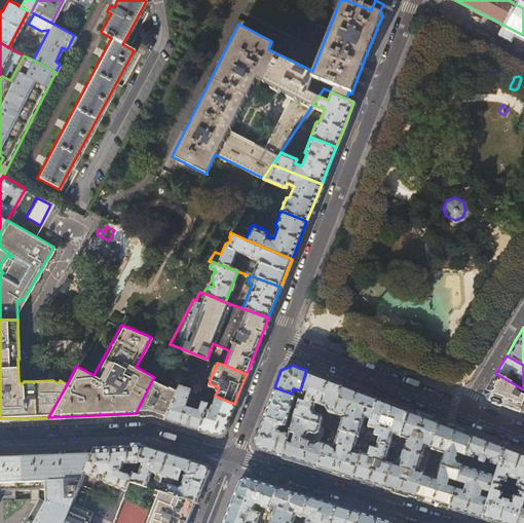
[(324,377),(306,370),(300,390),(299,397),(293,414),(319,422),(323,411),(320,410),(322,406),(320,403),(324,404),(326,409),(333,411),(341,383),(324,377)]
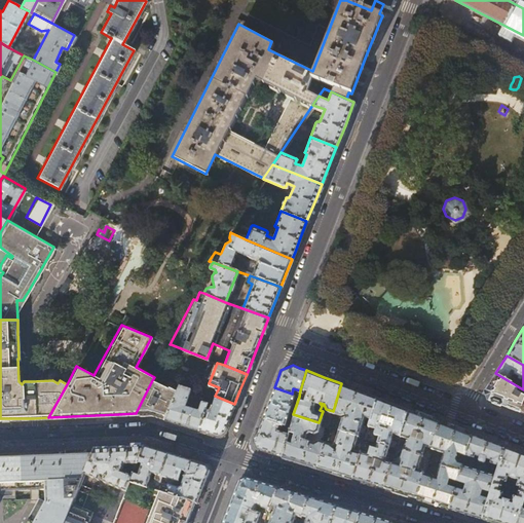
[(523,389),(495,373),(484,390),(487,398),(502,404),(519,410),(523,397),(523,389)]
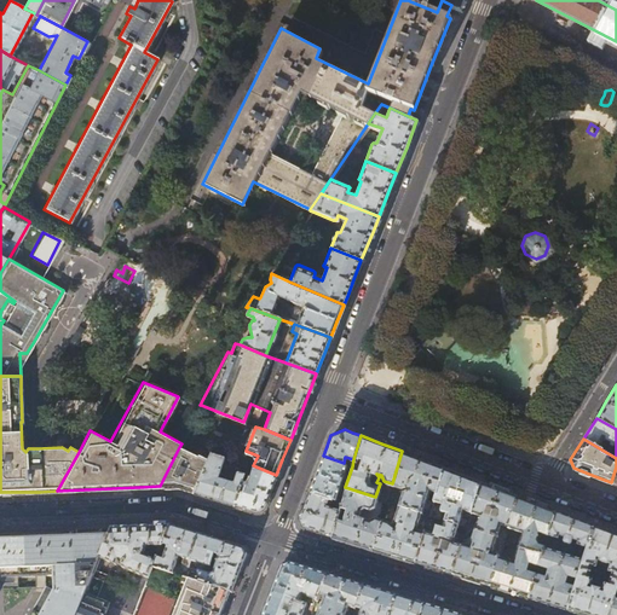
[(179,447),(160,486),(176,486),(192,492),(207,460),(179,447)]
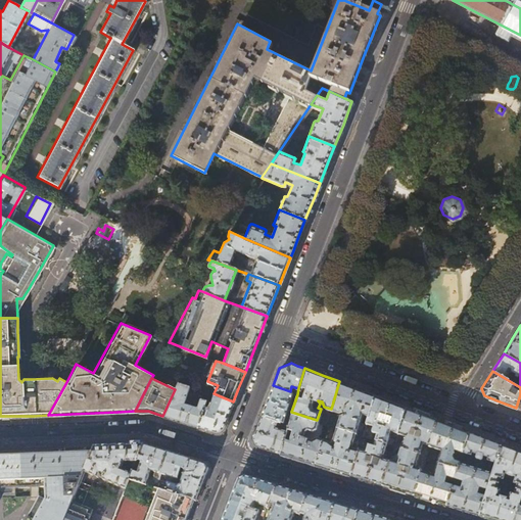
[(356,388),(339,381),(331,409),(337,411),(343,409),(342,410),(342,411),(342,412),(343,412),(344,413),(339,415),(335,426),(354,431),(356,432),(361,413),(368,415),(374,394),(356,388)]
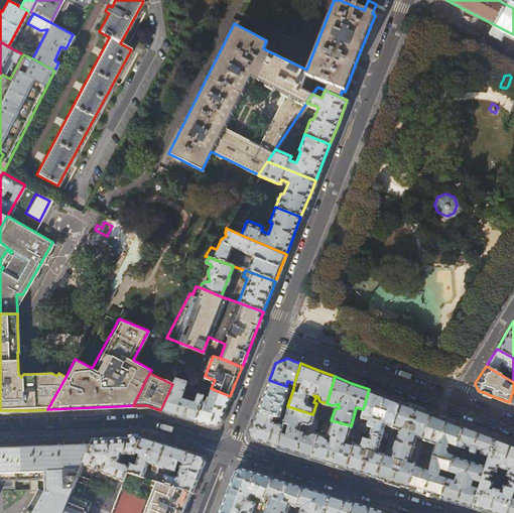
[(202,398),(206,386),(201,384),(196,398),(194,397),(193,400),(182,396),(187,381),(175,377),(172,384),(160,410),(178,415),(195,420),(202,398)]
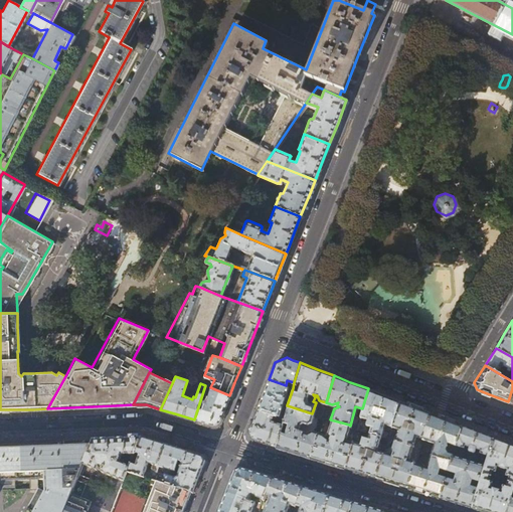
[(286,385),(269,379),(264,392),(257,407),(273,413),(276,414),(284,417),(285,411),(281,410),(288,386),(286,385)]
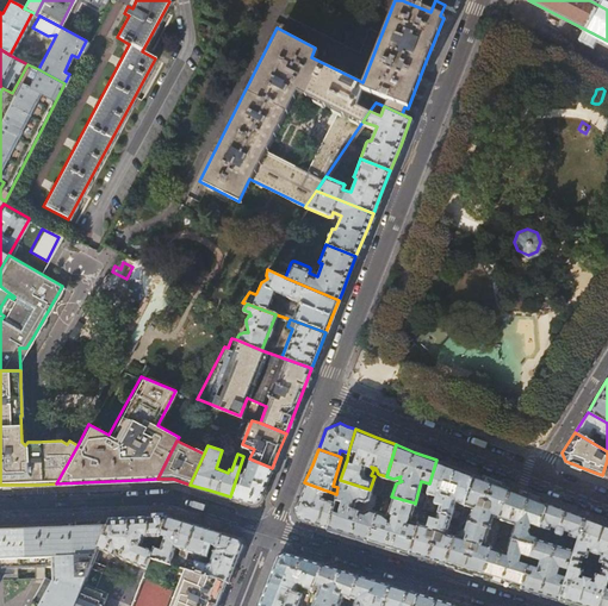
[(267,481),(272,468),(249,458),(247,468),(244,468),(243,470),(243,472),(239,470),(230,497),(240,500),(252,504),(260,500),(267,481)]
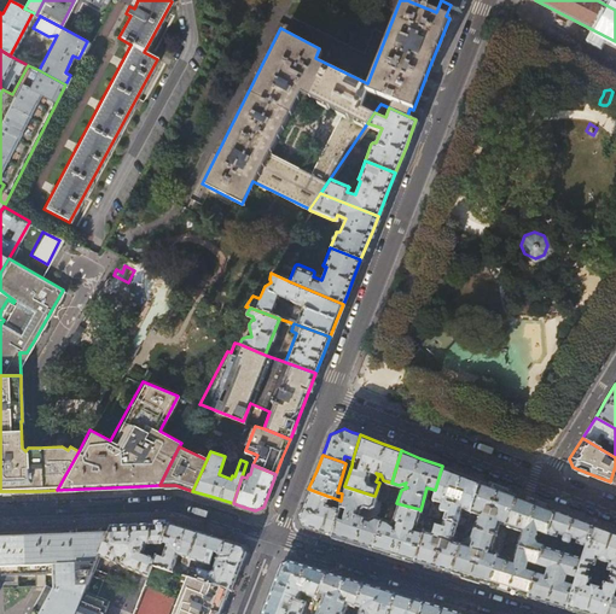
[(455,472),(442,466),(435,490),(431,498),(441,501),(439,508),(441,508),(441,512),(445,513),(442,518),(457,521),(460,507),(464,508),(464,512),(469,513),(478,480),(455,472)]
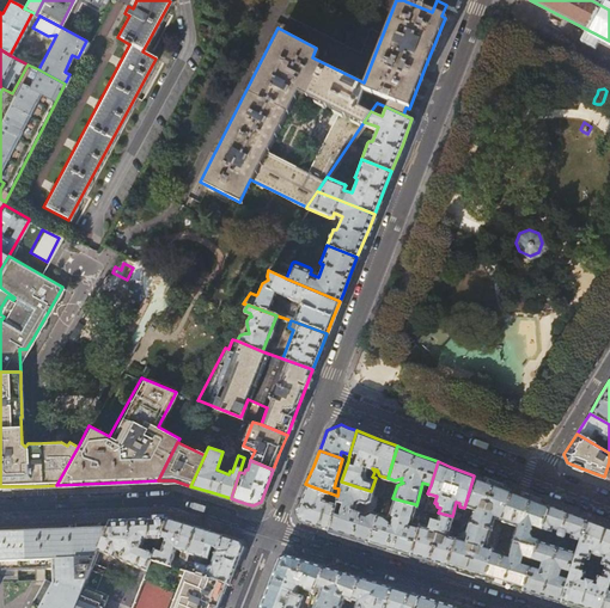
[(492,483),(474,476),(464,508),(463,510),(470,511),(463,538),(459,536),(461,532),(459,532),(462,527),(458,526),(457,528),(456,533),(455,536),(446,565),(477,575),(482,577),(492,546),(501,520),(511,490),(492,483)]
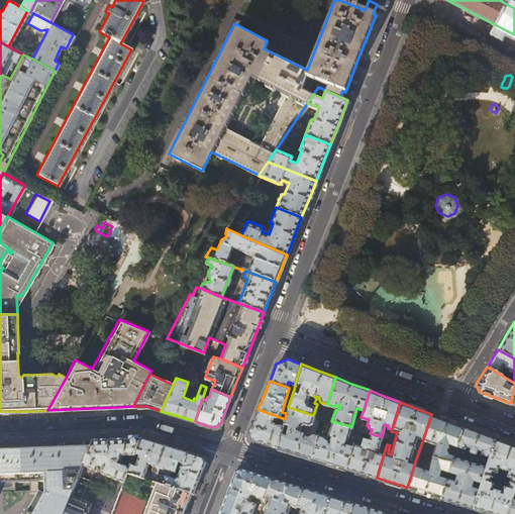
[(288,407),(286,413),(285,419),(276,446),(293,451),(310,457),(318,433),(312,431),(307,433),(303,432),(306,431),(307,426),(310,427),(313,415),(288,407)]
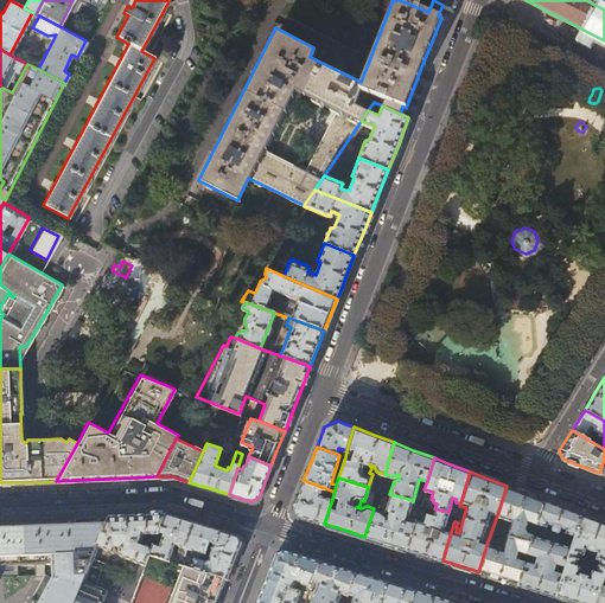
[(319,495),(322,487),(303,480),(298,494),(292,507),(297,515),(310,519),(324,524),(335,492),(325,488),(323,496),(319,495)]
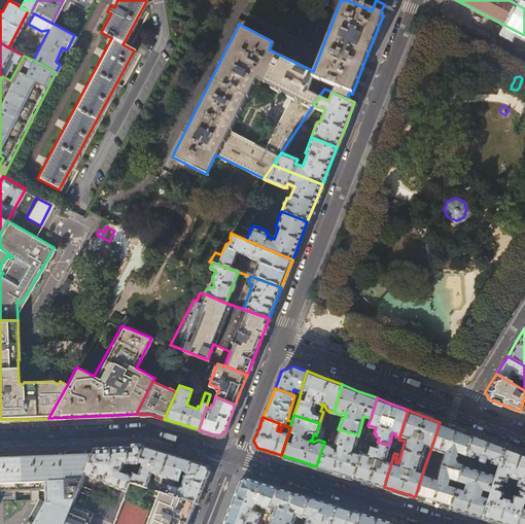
[(455,428),(440,422),(431,448),(444,452),(436,478),(426,475),(427,472),(423,470),(415,497),(435,503),(449,507),(455,487),(448,485),(450,478),(457,480),(462,464),(465,454),(471,434),(455,428)]
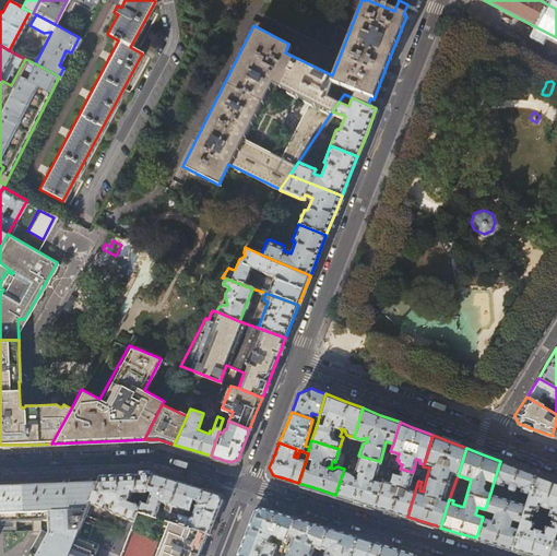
[(374,477),(379,461),(358,456),(354,470),(357,472),(356,475),(350,470),(344,469),(335,495),(355,500),(374,506),(381,480),(374,477)]
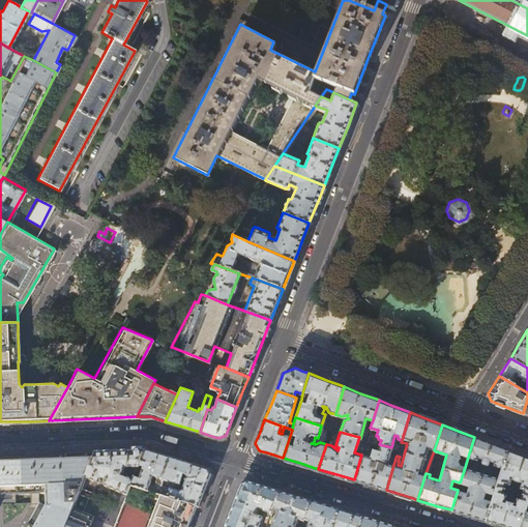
[(490,443),(474,437),(468,457),(477,460),(478,457),(482,459),(481,462),(478,464),(476,471),(465,467),(460,482),(468,486),(466,493),(458,490),(451,509),(468,515),(485,520),(490,502),(482,499),(485,491),(493,494),(498,477),(490,475),(493,465),(501,467),(506,449),(490,443)]
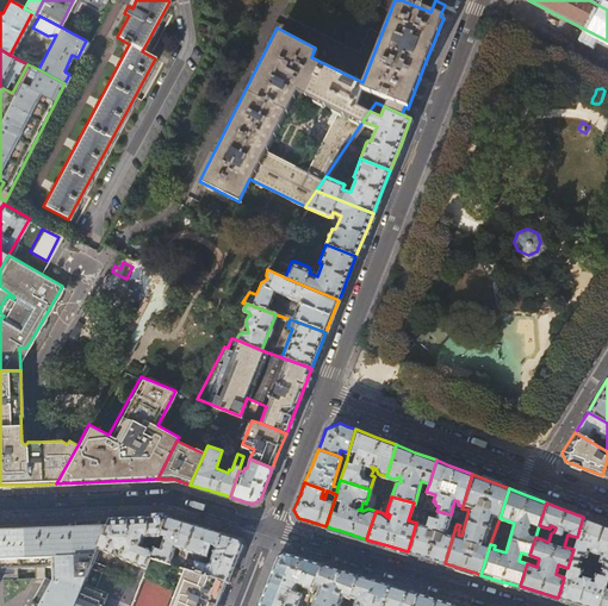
[(445,531),(451,514),(436,511),(435,518),(428,516),(426,524),(417,522),(416,523),(408,551),(427,557),(445,563),(453,535),(445,531)]
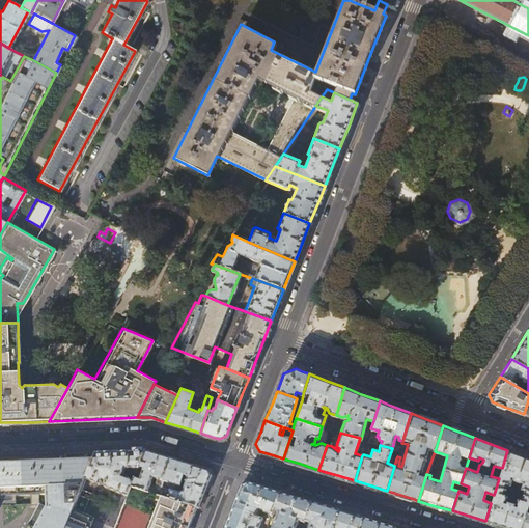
[(94,450),(91,457),(82,480),(86,482),(87,479),(119,492),(126,495),(130,485),(132,479),(123,475),(127,467),(137,467),(138,465),(144,448),(136,448),(115,449),(94,450)]
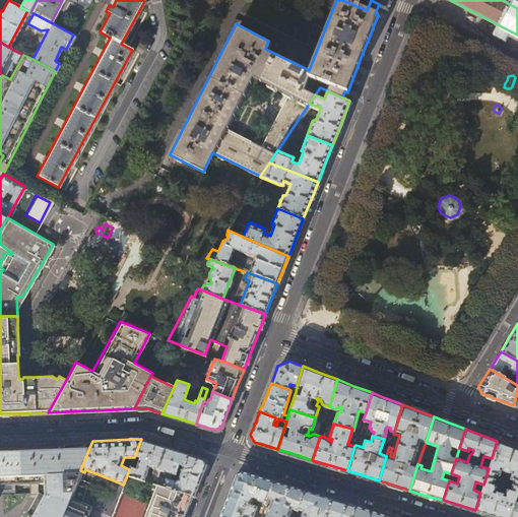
[(138,456),(139,458),(136,468),(130,466),(129,469),(127,475),(154,483),(156,475),(165,446),(148,441),(141,439),(135,455),(138,456)]
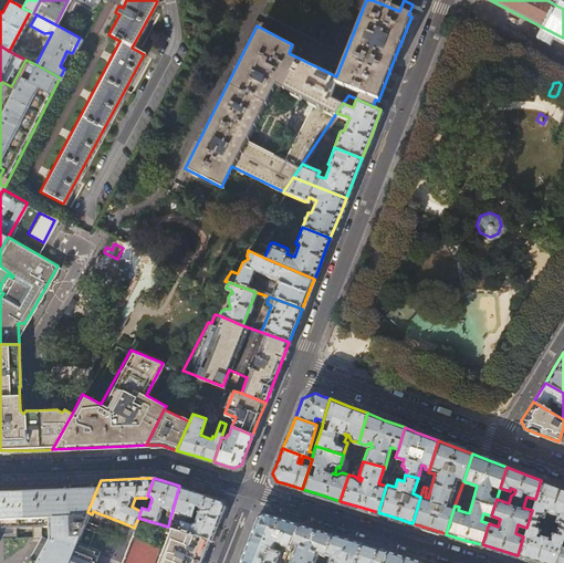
[(563,488),(541,480),(535,499),(532,510),(526,528),(523,537),(518,555),(535,561),(541,562),(554,562),(563,532),(563,488)]
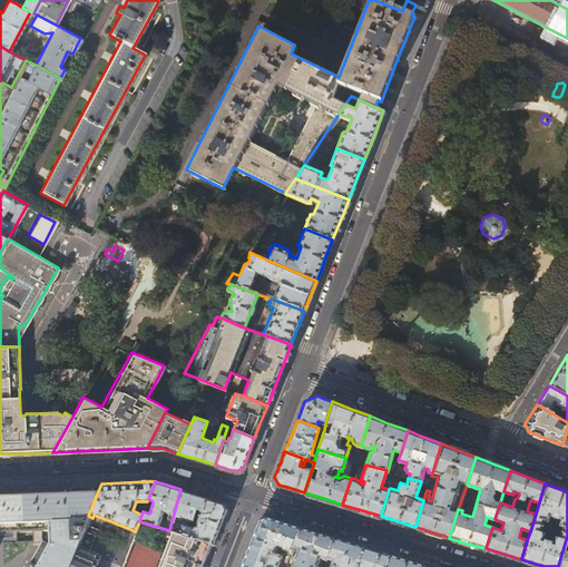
[(69,485),(0,487),(0,530),(49,528),(49,541),(35,566),(68,566),(87,525),(88,516),(98,491),(69,492),(69,485)]
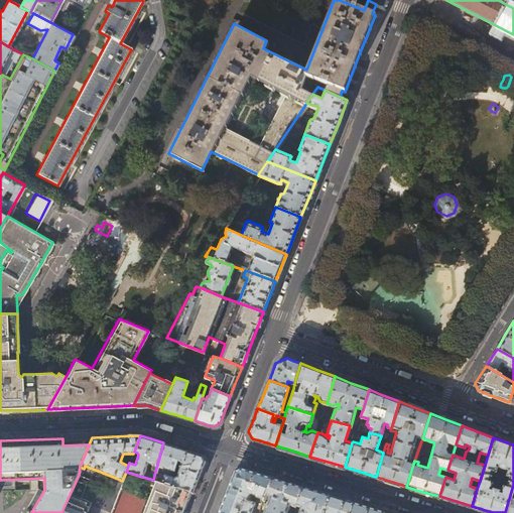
[(175,446),(163,442),(155,472),(163,474),(171,477),(172,476),(173,471),(177,460),(183,462),(186,450),(175,446)]
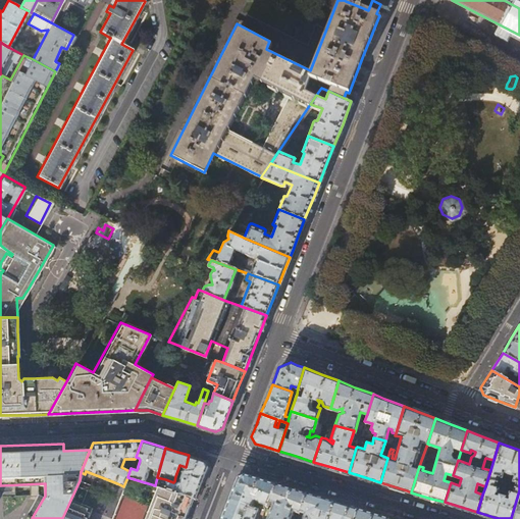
[(196,458),(189,455),(186,467),(179,465),(175,476),(179,477),(179,480),(175,482),(174,481),(173,482),(165,479),(163,487),(192,497),(195,498),(201,480),(207,466),(204,460),(196,458)]
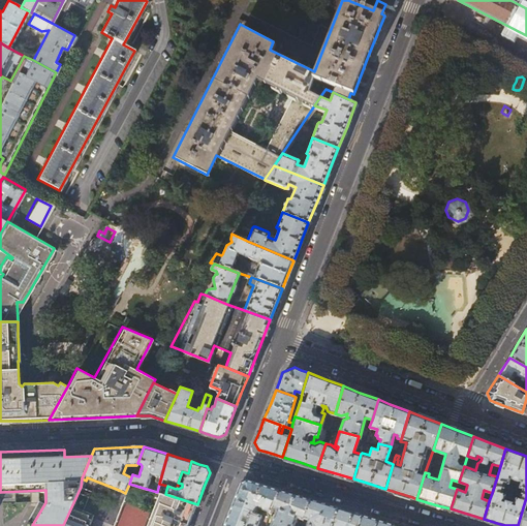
[(271,506),(278,489),(257,482),(246,478),(240,482),(221,525),(255,525),(261,514),(255,512),(257,505),(270,511),(271,506)]
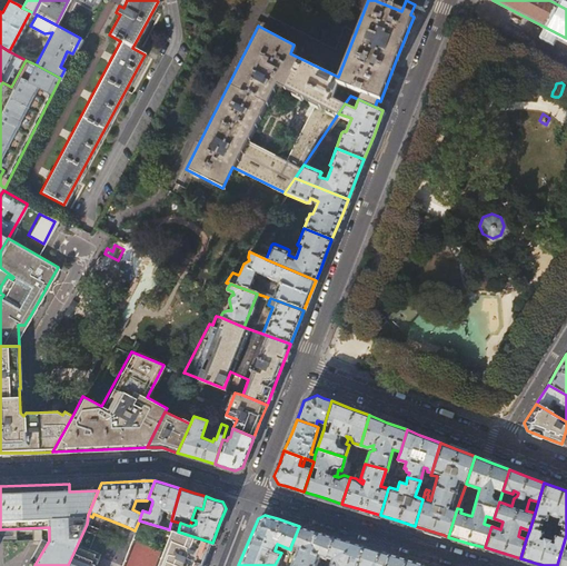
[(178,532),(169,529),(139,520),(135,530),(131,542),(120,565),(199,565),(205,553),(209,542),(178,532)]
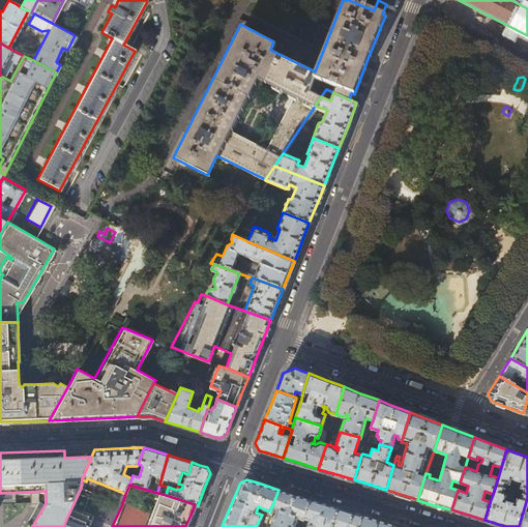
[(92,492),(81,488),(63,526),(94,526),(80,521),(92,492)]
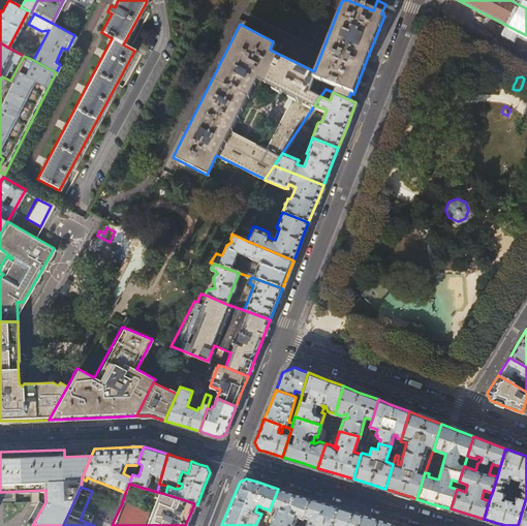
[(292,493),(278,489),(271,506),(276,507),(268,525),(291,525),(297,516),(302,518),(302,517),(309,498),(292,493)]
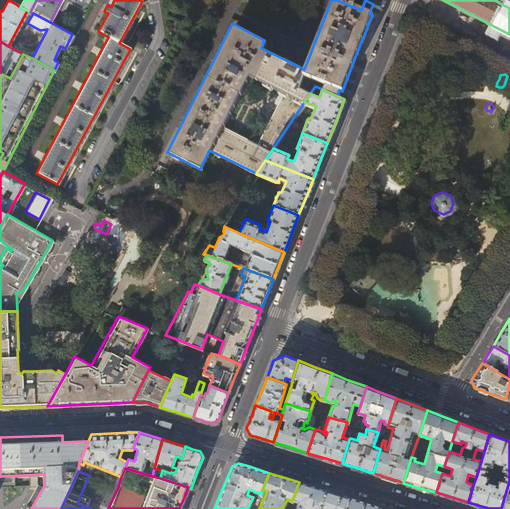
[(509,508),(509,481),(501,508),(509,508)]
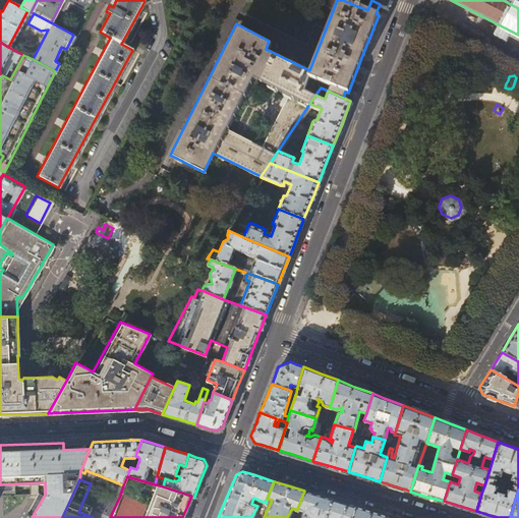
[(319,495),(304,491),(297,509),(302,510),(300,517),(297,517),(296,517),(325,517),(332,499),(319,495)]
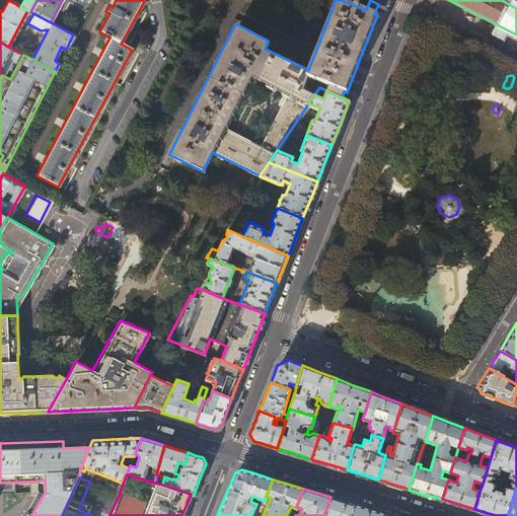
[(342,501),(330,497),(323,515),(350,515),(354,504),(342,501)]
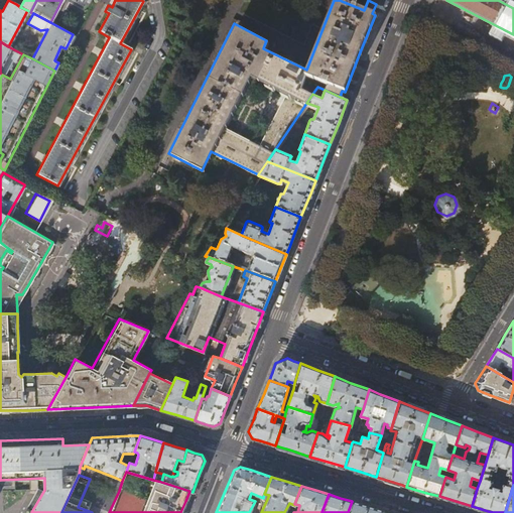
[(371,507),(352,501),(348,512),(383,512),(384,511),(371,507)]
